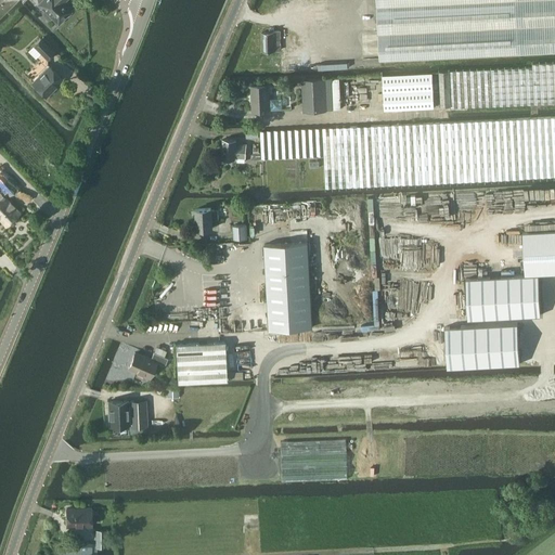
[(63,1),(64,0),(39,0),(38,2),(44,10),(43,11),(43,13),(48,18),(50,17),(51,17),(57,23),(71,10),(63,1)]
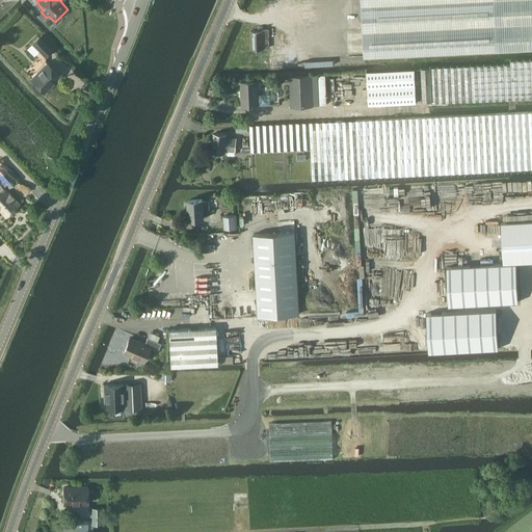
[(531,0),(362,0),(365,56),(531,48),(531,0)]
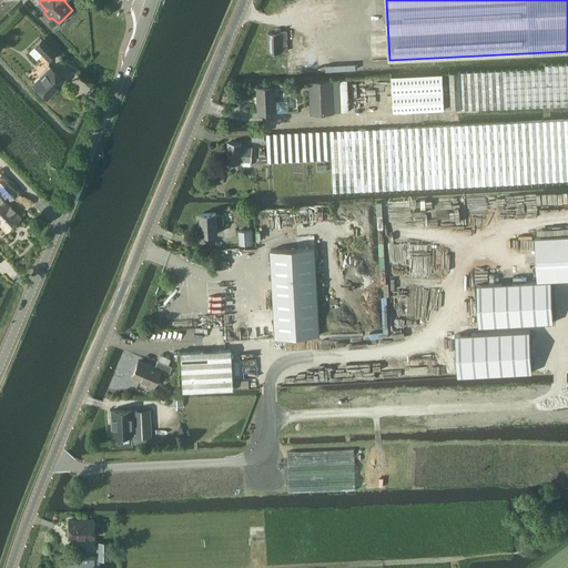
[(311,57),(308,31),(269,32),(270,51),(288,50),(290,74),(312,73),(311,61),(313,61),(313,57),(311,57)]
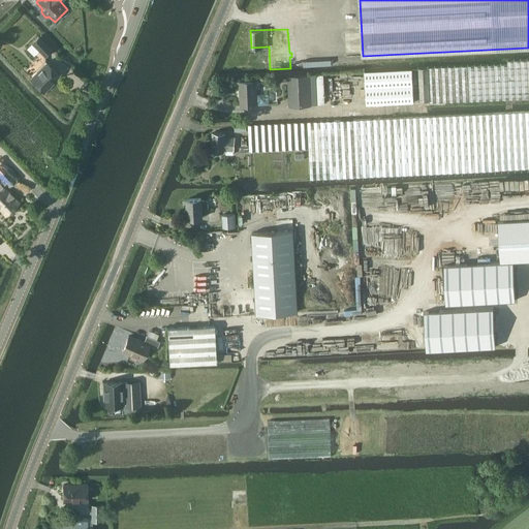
[(45,56),(52,50),(38,35),(32,41),(45,56)]
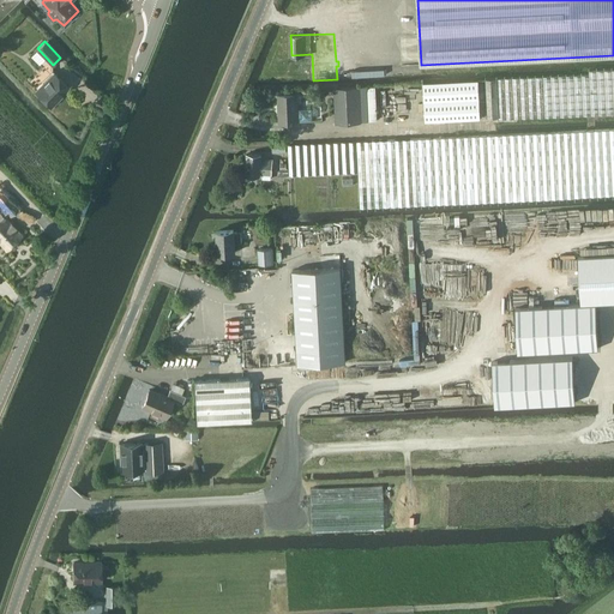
[(499,118),(593,113),(613,112),(613,67),(590,70),(590,73),(498,78),(486,78),(488,118),(499,116),(499,118)]
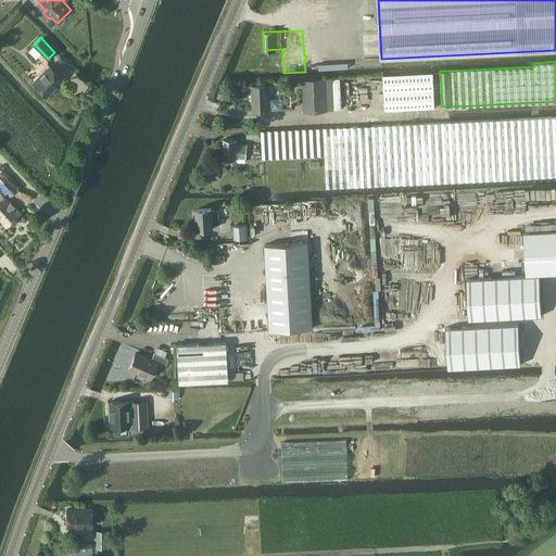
[(47,97),(63,80),(49,65),(32,81),(47,97)]
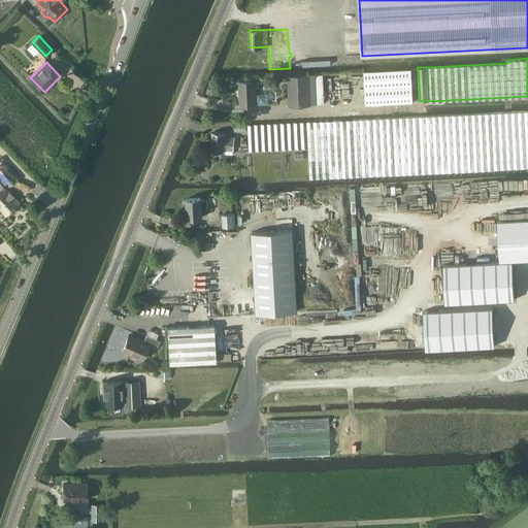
[(365,104),(414,102),(411,68),(364,71),(365,104)]
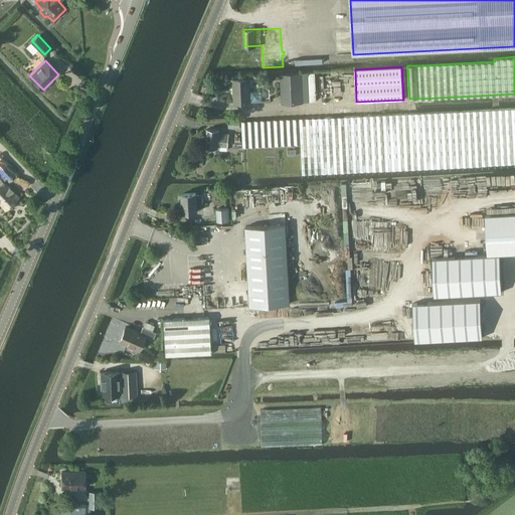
[(308,73),(308,72),(281,74),(282,103),(304,101),(304,102),(316,101),(315,72),(308,73)]
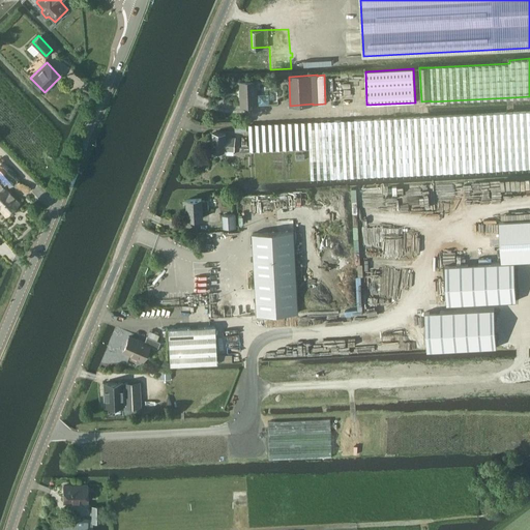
[(242,105),(258,105),(257,81),(240,82),(242,105)]
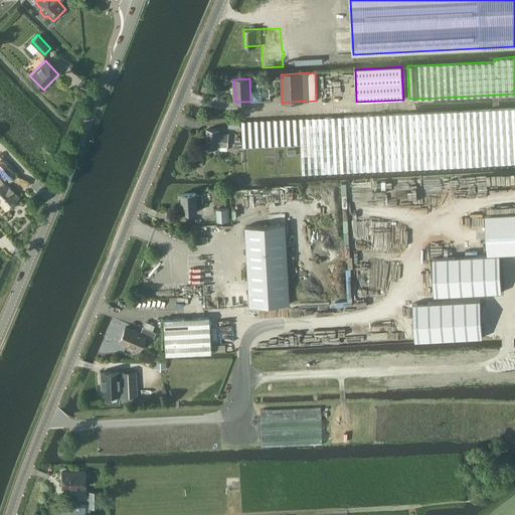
[(514,108),(480,110),(300,118),(241,121),(243,146),(301,144),(303,173),(483,165),(514,163),(514,108)]
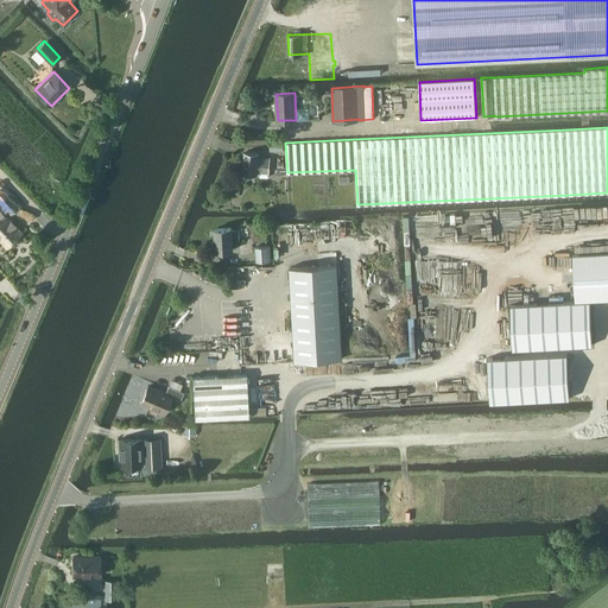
[(270,173),(271,157),(259,156),(260,153),(245,152),(244,173),(258,175),(258,172),(260,172),(259,176),(268,176),(268,173),(270,173)]
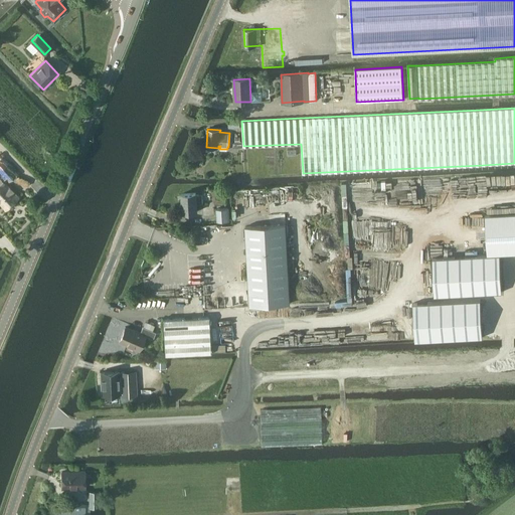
[(0,204),(5,209),(18,196),(5,183),(7,181),(8,181),(16,173),(1,157),(0,155),(0,173),(2,175),(0,176),(0,204)]
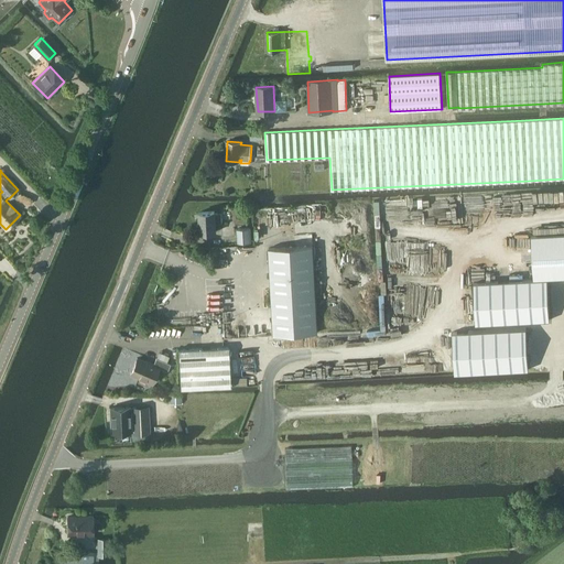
[(217,231),(216,223),(221,223),(221,213),(216,213),(216,212),(199,213),(201,232),(217,231)]
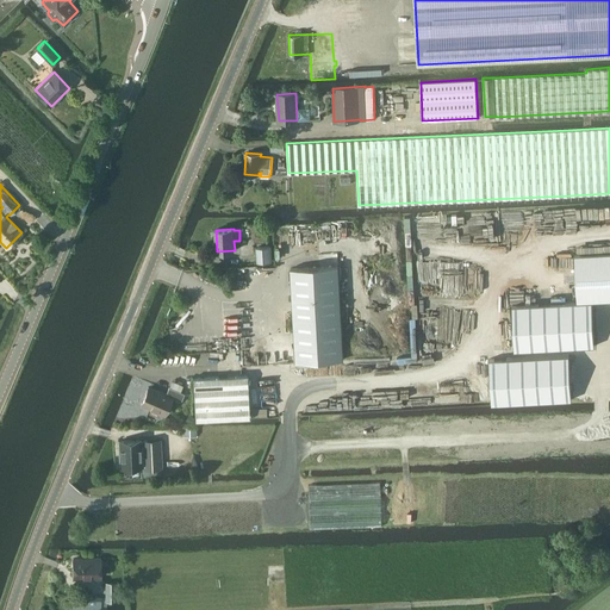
[(271,247),(255,247),(256,262),(271,262),(271,247)]
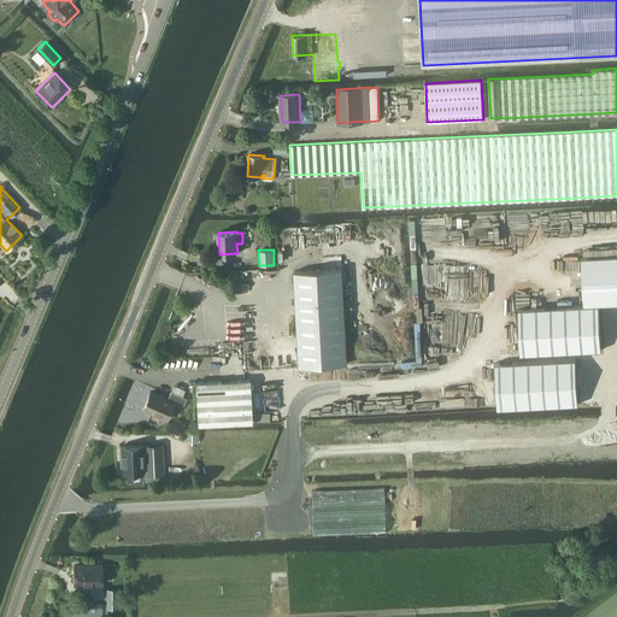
[(299,365),(347,363),(342,269),(294,271),(299,365)]
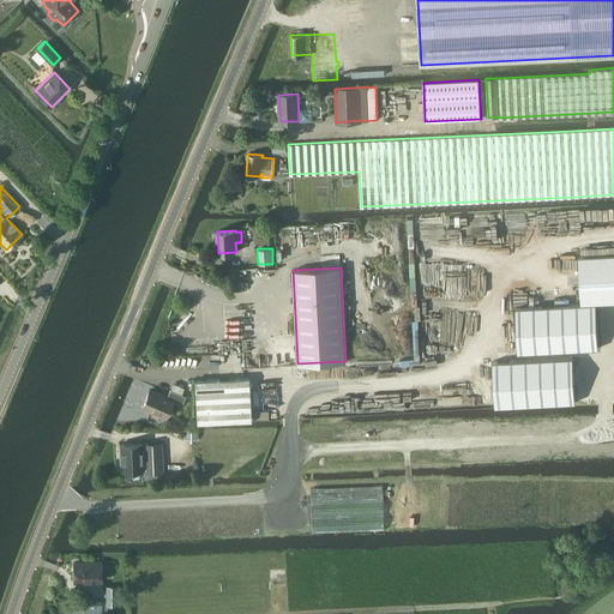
[(220,379),(196,380),(197,422),(251,420),(250,378),(244,378),(221,379),(220,379)]
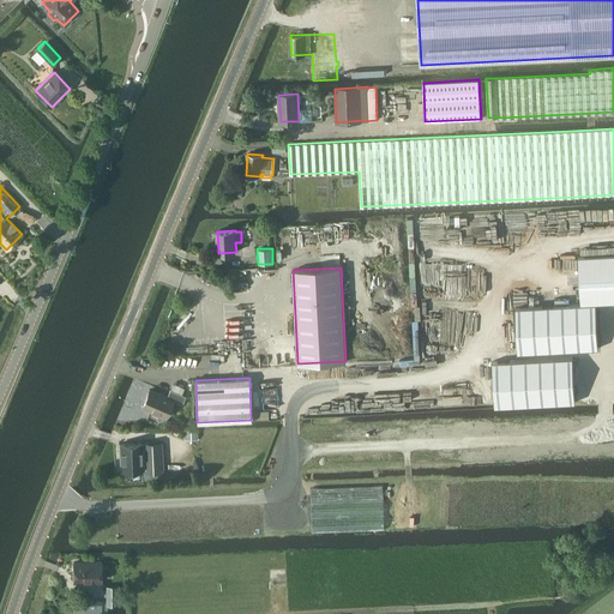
[(167,396),(149,389),(140,408),(166,419),(174,399),(182,403),(185,396),(170,389),(167,396)]
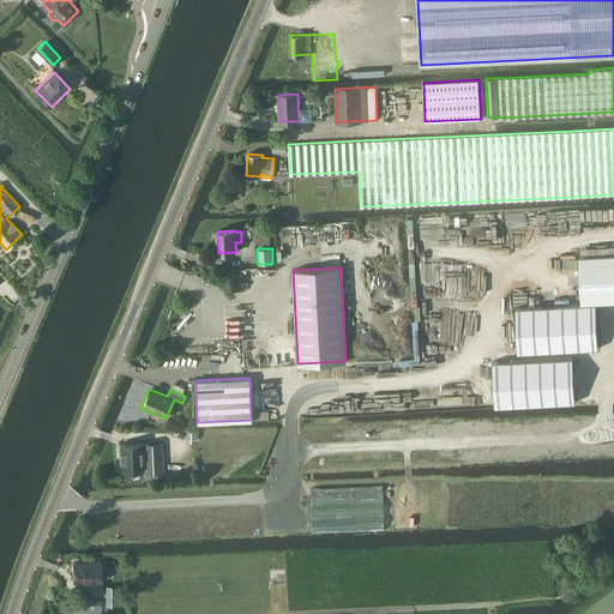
[(185,440),(198,439),(198,429),(197,429),(184,431),(185,440)]
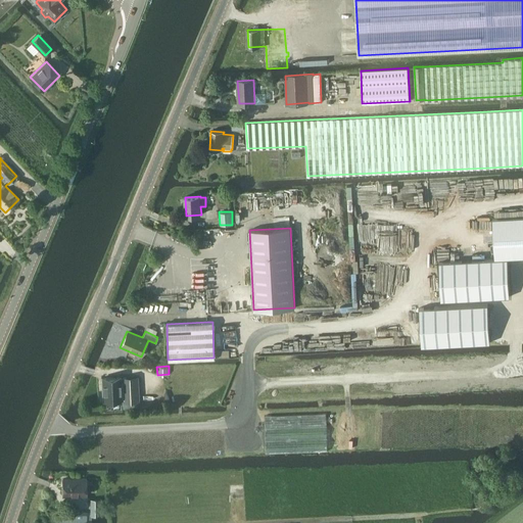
[(121,376),(101,377),(102,401),(122,400),(121,377),(121,376)]
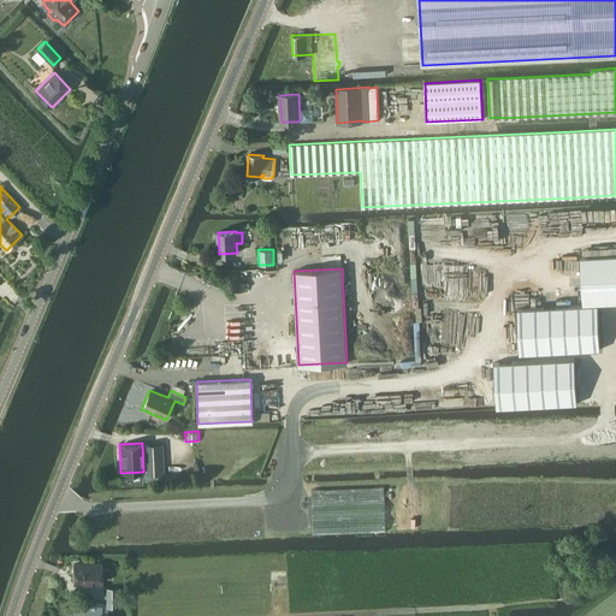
[(163,443),(142,444),(143,472),(143,474),(164,473),(163,443)]
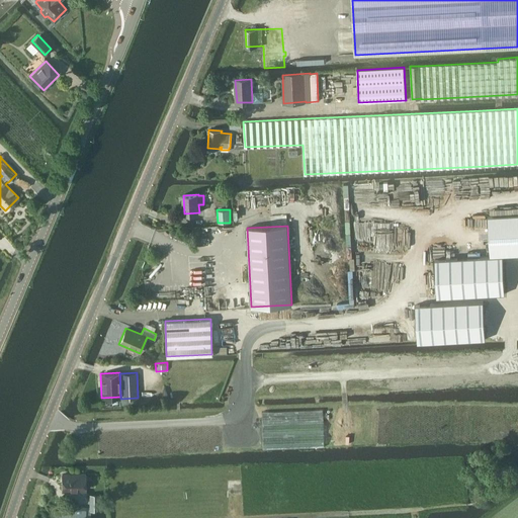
[(264,448),(325,446),(323,410),(262,412),(264,448)]
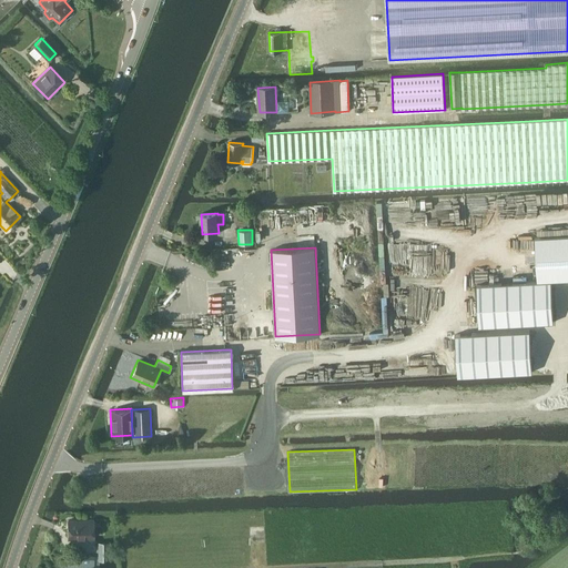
[(68,538),(84,538),(84,535),(93,535),(93,519),(83,519),(83,520),(68,520),(68,538)]
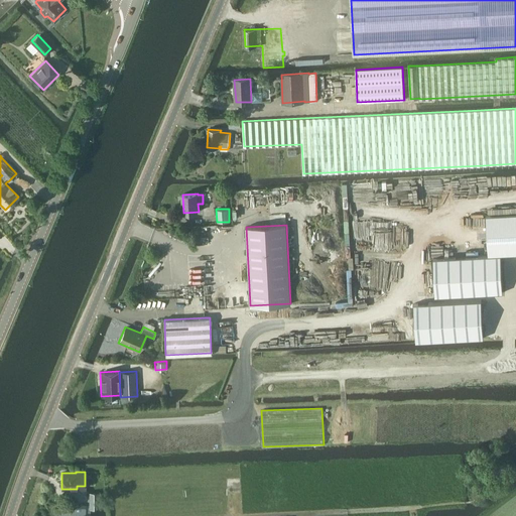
[(90,508),(98,508),(98,493),(90,493),(90,508)]
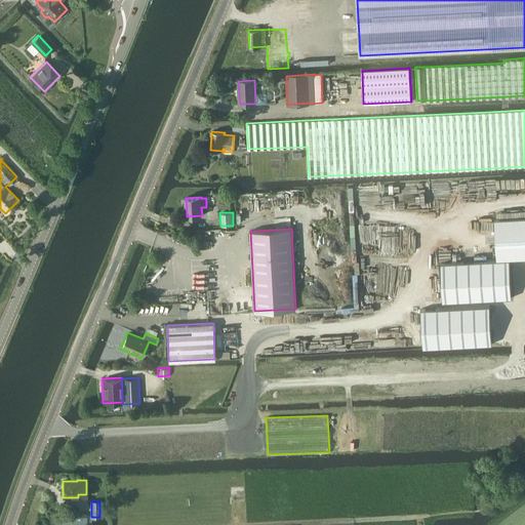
[(86,524),(87,513),(69,513),(69,517),(63,517),(63,523),(69,523),(68,524),(86,524)]
